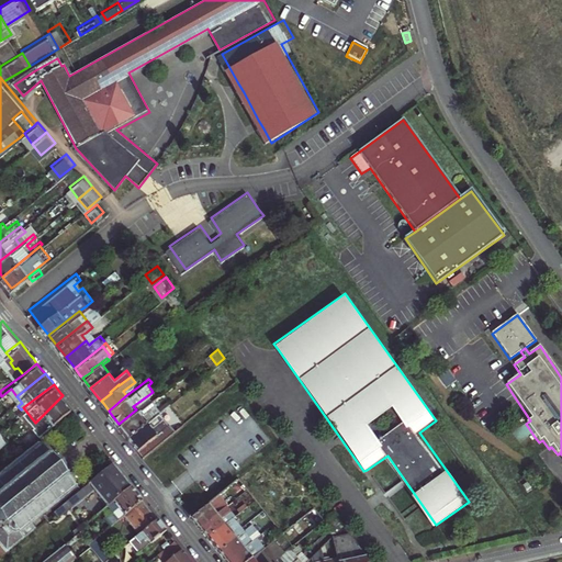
[(71,406),(63,395),(35,423),(41,430),(71,406)]
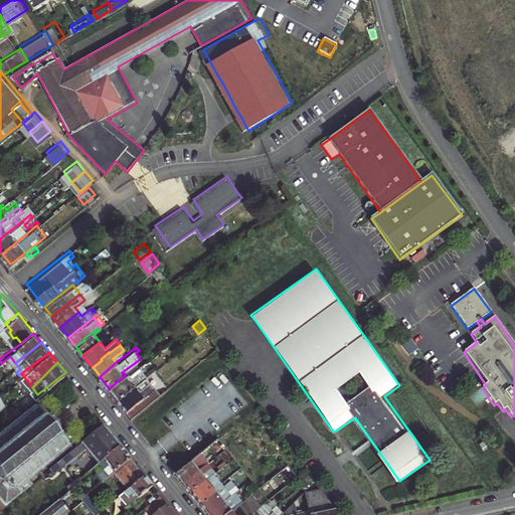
[(155,363),(147,369),(144,366),(130,377),(127,374),(125,375),(109,388),(114,393),(118,398),(131,387),(148,373),(157,366),(155,363)]
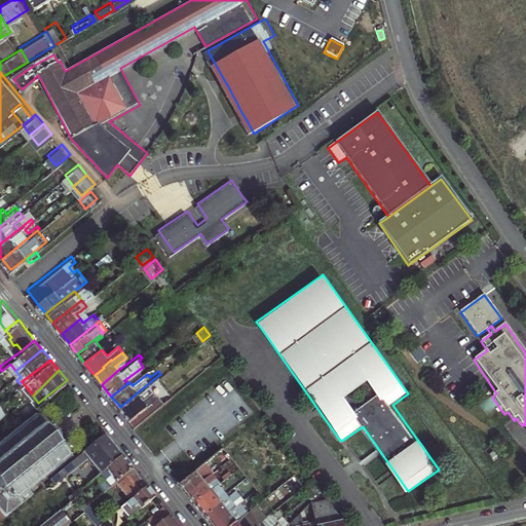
[(147,374),(145,371),(129,382),(133,385),(147,374)]
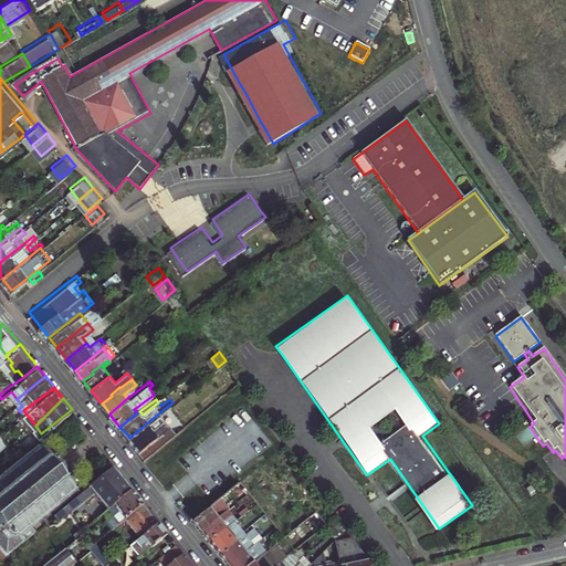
[(144,457),(178,429),(163,410),(144,426),(129,438),(135,446),(144,457)]
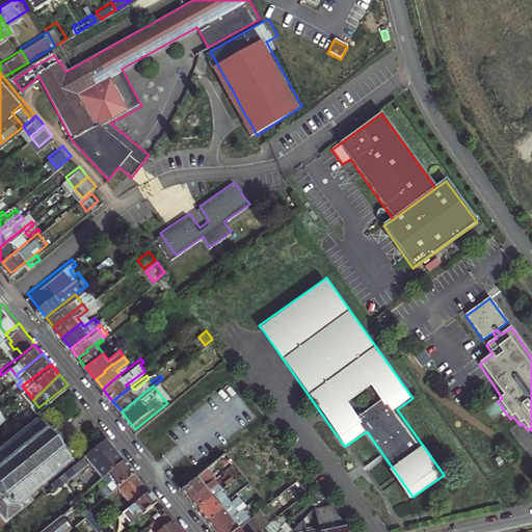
[(16,425),(11,420),(5,413),(0,405),(0,423),(1,424),(0,424),(0,429),(4,434),(14,427),(16,425)]
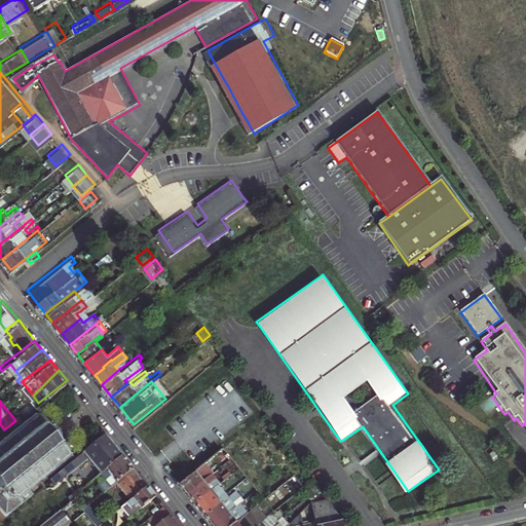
[(39,410),(0,442),(0,504),(5,512),(33,489),(29,485),(31,484),(33,486),(39,481),(37,479),(72,450),(54,428),(39,410)]
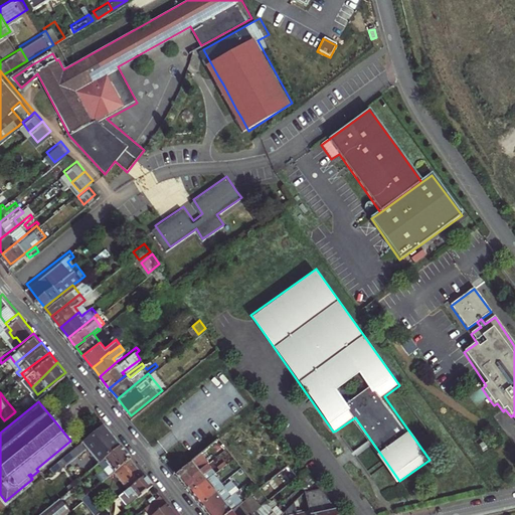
[(61,455),(65,461),(87,444),(99,459),(121,442),(113,432),(104,420),(61,455)]
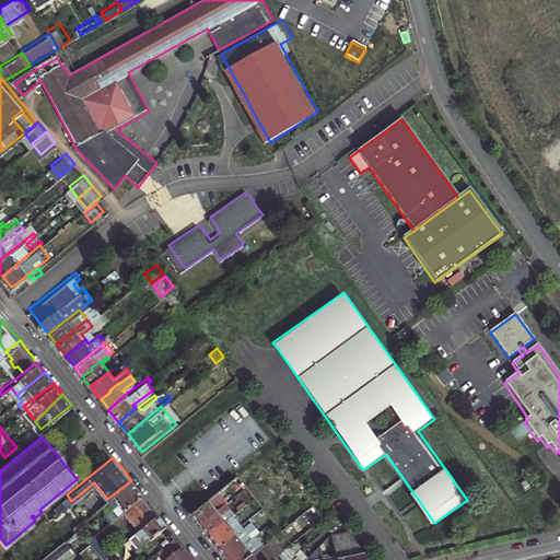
[(139,489),(131,480),(107,499),(115,509),(108,515),(112,518),(125,509),(142,494),(139,489)]
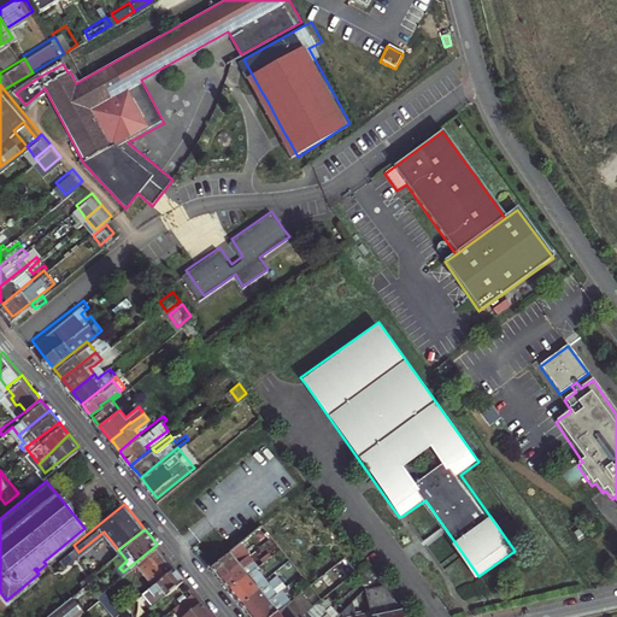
[(229,566),(238,559),(239,560),(246,554),(250,552),(240,540),(222,556),(219,557),(212,563),(210,565),(217,573),(219,576),(230,568),(229,566)]
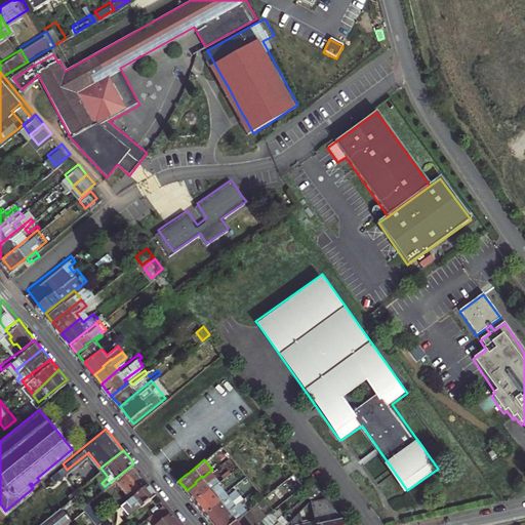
[(143,475),(133,463),(117,477),(130,494),(148,481),(143,475)]
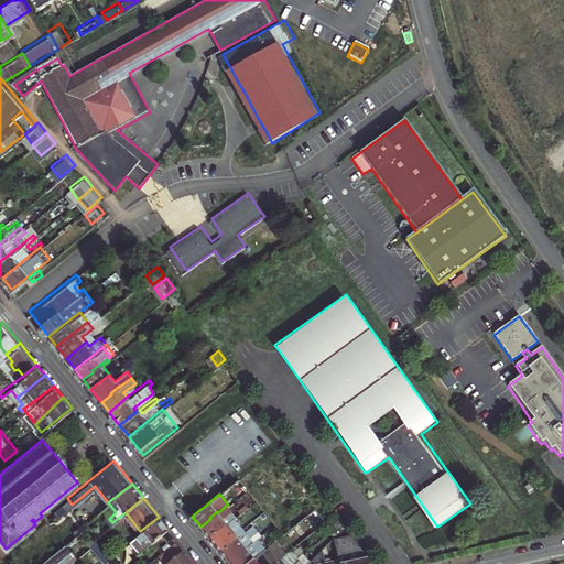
[(210,519),(201,527),(203,529),(207,535),(231,517),(247,505),(246,502),(237,509),(235,506),(231,508),(228,510),(225,507),(218,512),(217,511),(209,518),(210,519)]
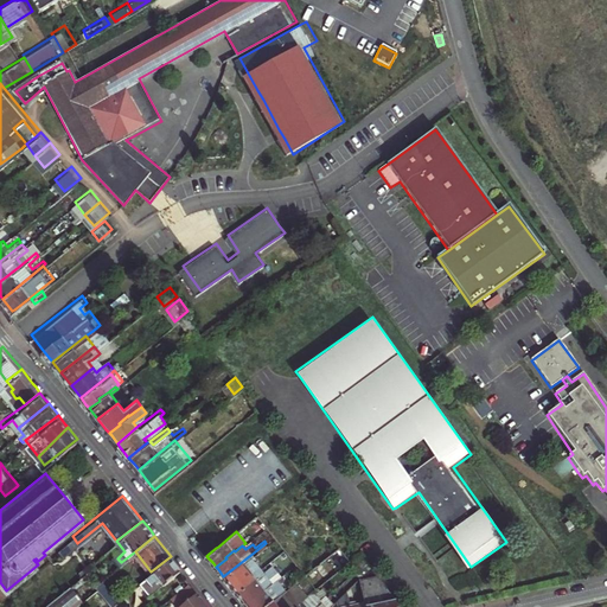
[(161,583),(180,568),(178,564),(171,556),(151,572),(145,576),(149,582),(155,577),(161,583)]
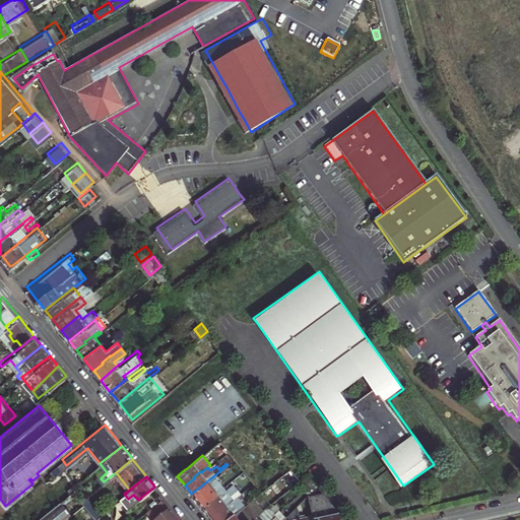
[(220,485),(213,476),(191,494),(193,497),(199,504),(220,485)]
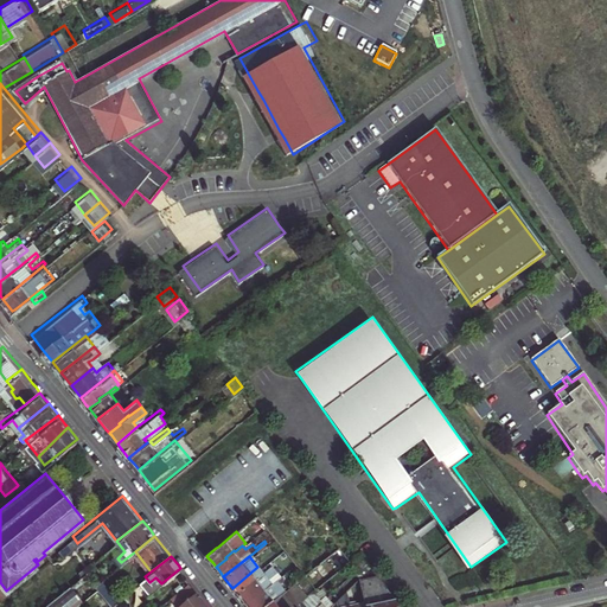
[(80,567),(83,572),(85,570),(94,563),(90,558),(80,567)]
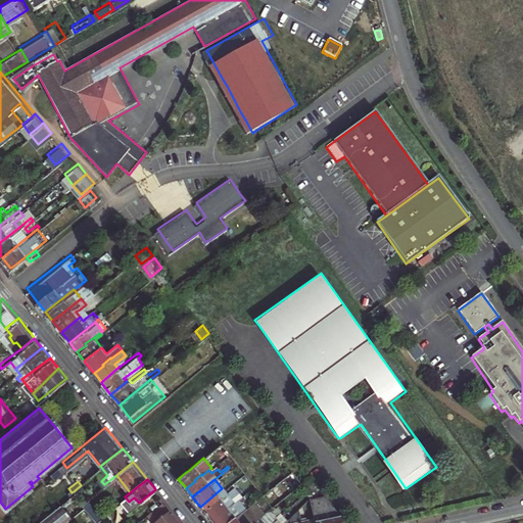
[(240,495),(232,486),(225,491),(202,510),(208,516),(211,520),(220,513),(219,512),(227,505),(228,506),(236,498),(240,495)]
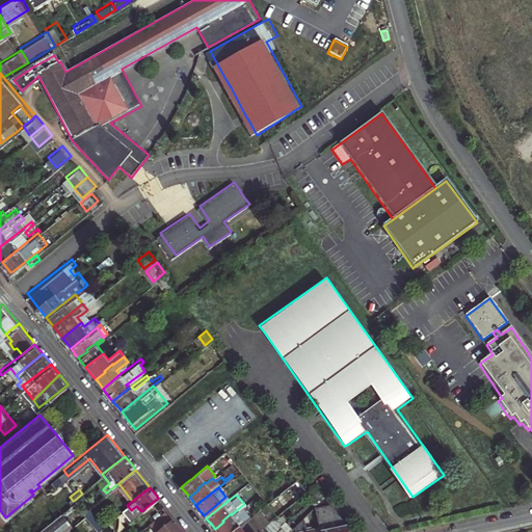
[(204,515),(206,519),(229,500),(225,497),(204,515)]
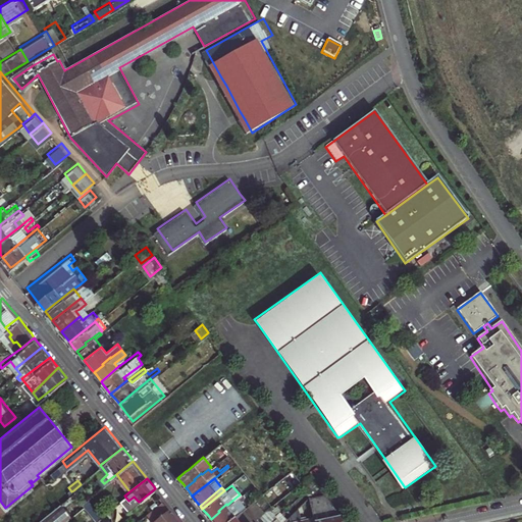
[(71,491),(60,501),(65,506),(77,496),(76,494),(73,490),(71,491)]
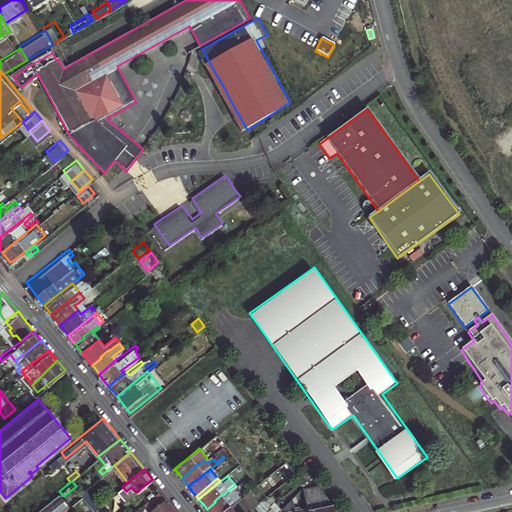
[(317,483),(304,486),(308,510),(308,511),(333,511),(332,504),(322,507),(317,483)]
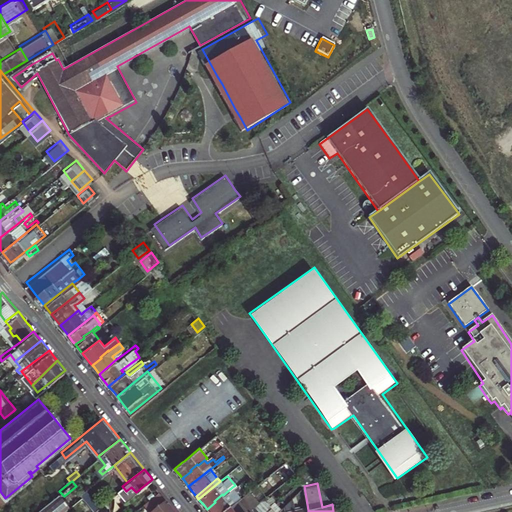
[(239,497),(219,511),(243,511),(263,496),(254,485),(239,497)]
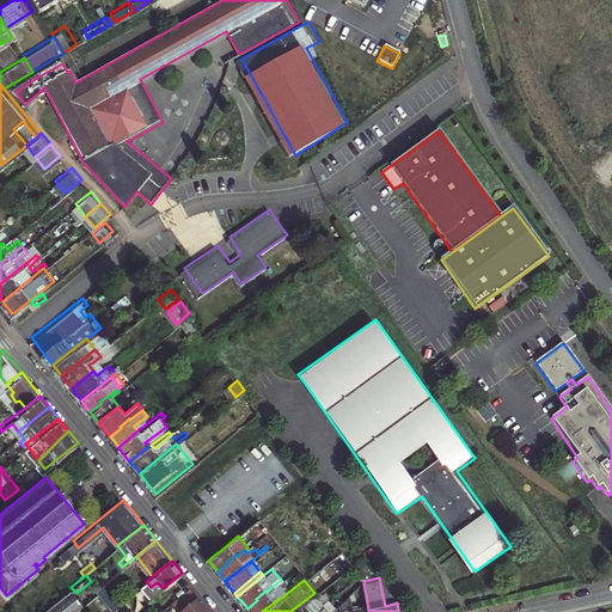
[(262,611),(286,594),(276,583),(267,592),(265,591),(256,599),(257,600),(248,609),(250,611),(262,611)]
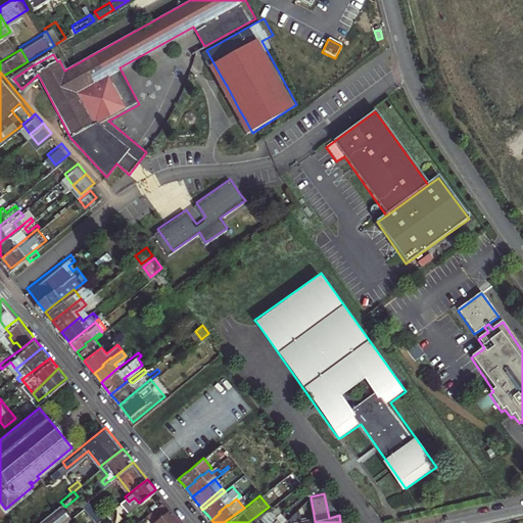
[(163,500),(149,511),(158,522),(182,522),(178,517),(163,500)]
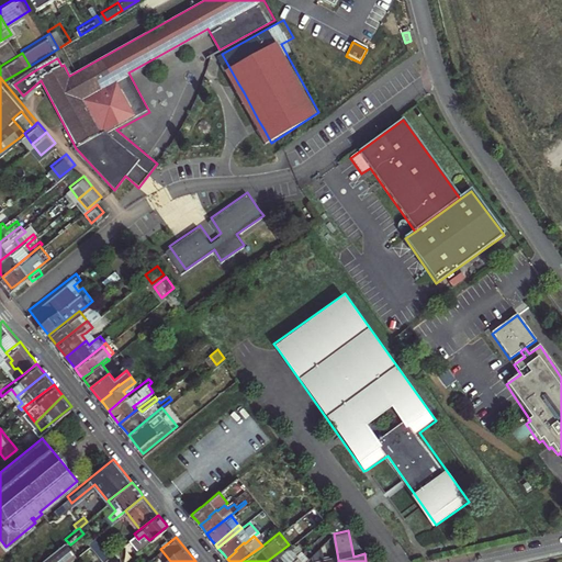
[(64,561),(77,552),(70,544),(65,539),(37,561),(38,561),(64,561)]
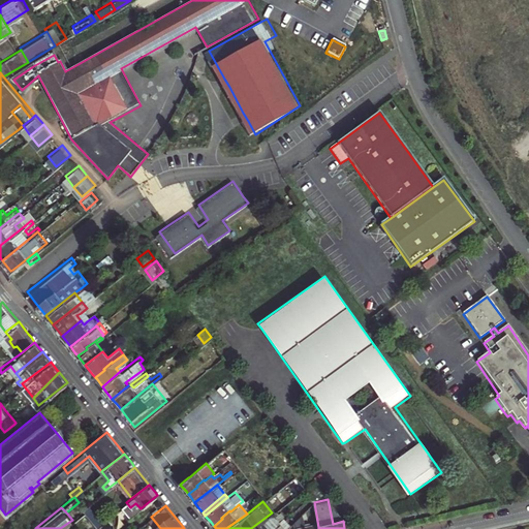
[(272,528),(280,523),(272,512),(251,528),(272,528)]
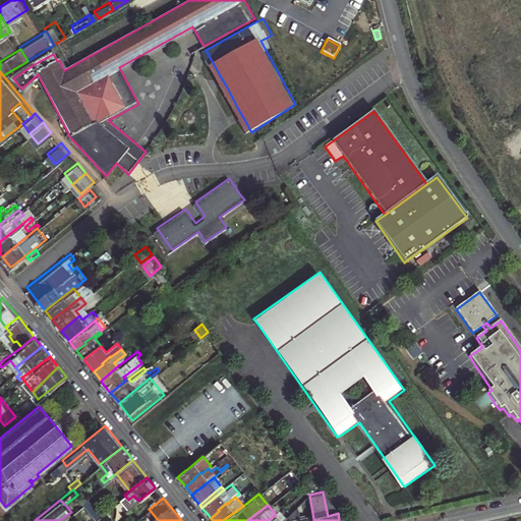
[(301,520),(299,505),(290,514),(290,520),(313,520),(313,519),(302,520),(301,520)]
